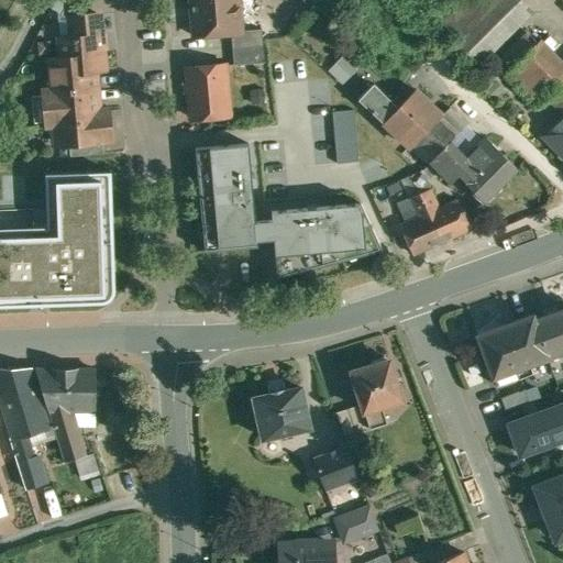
[(89,0),(69,0),(62,15),(69,20),(72,19),(72,18),(90,17),(89,0)]
